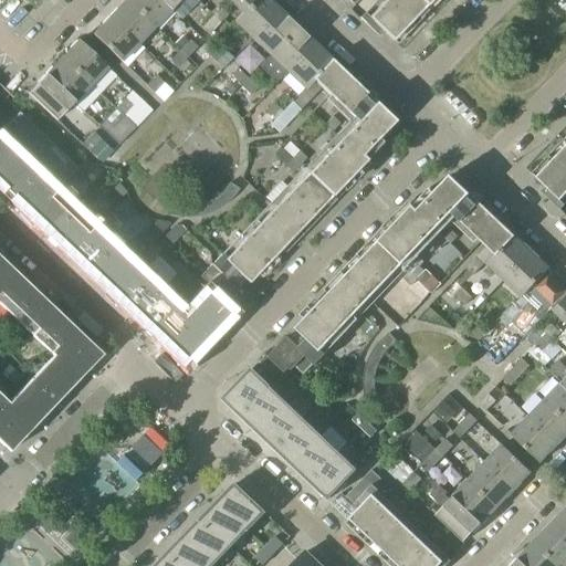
[(154,28),(170,10),(160,0),(126,0),(125,1),(154,28)]
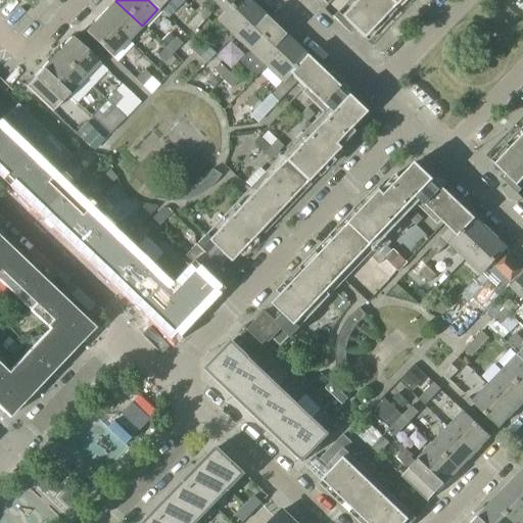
[(165,0),(148,0),(157,9),(165,0)]
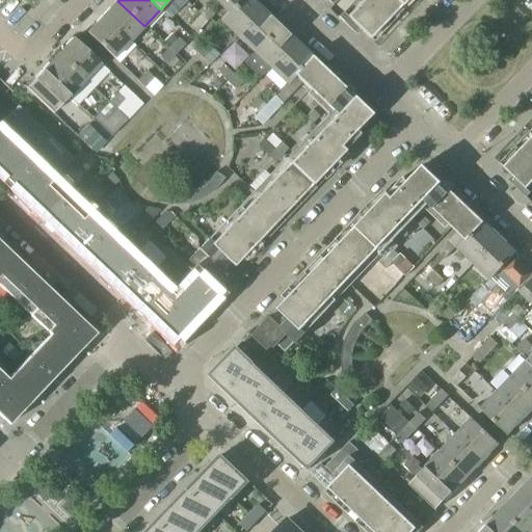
[(213,0),(227,12),(239,0),(213,0)]
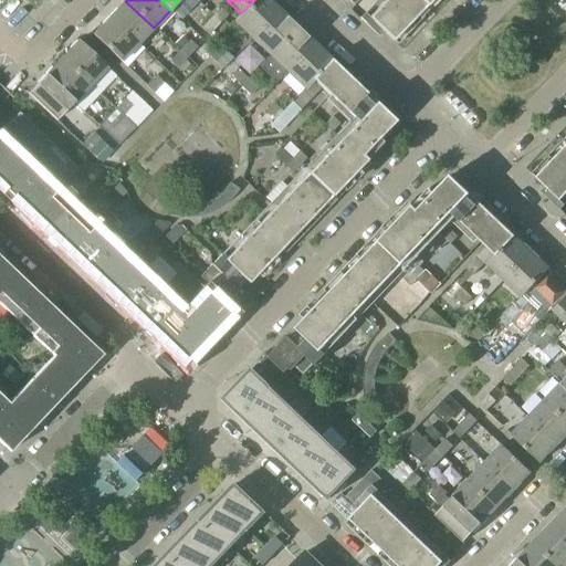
[(233,22),(251,39),(278,11),(265,0),(254,0),(241,13),(233,22)]
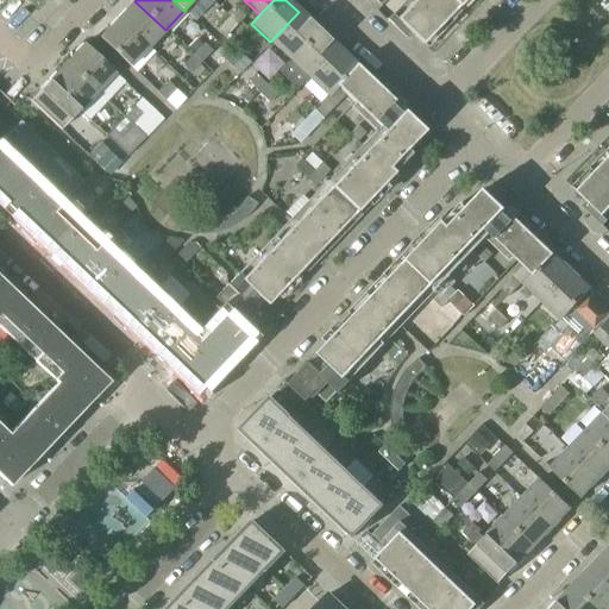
[(413,0),(395,20),(421,45),(464,0),(413,0)]
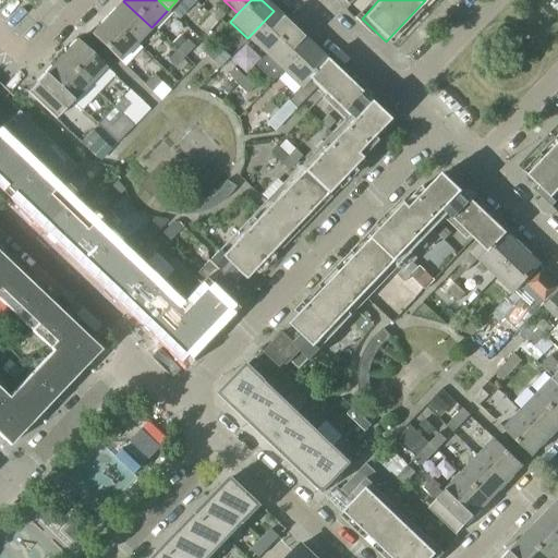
[(135,44),(152,27),(123,1),(108,17),(135,44)]
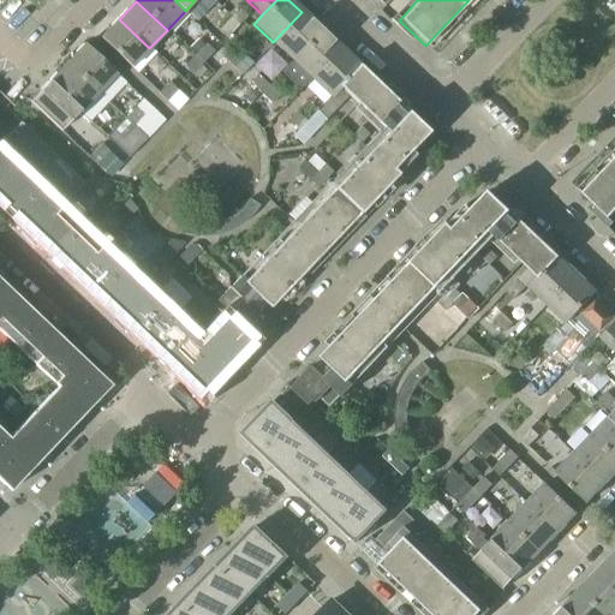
[(228,15),(231,18),(239,25),(246,17),(236,6),(228,15)]
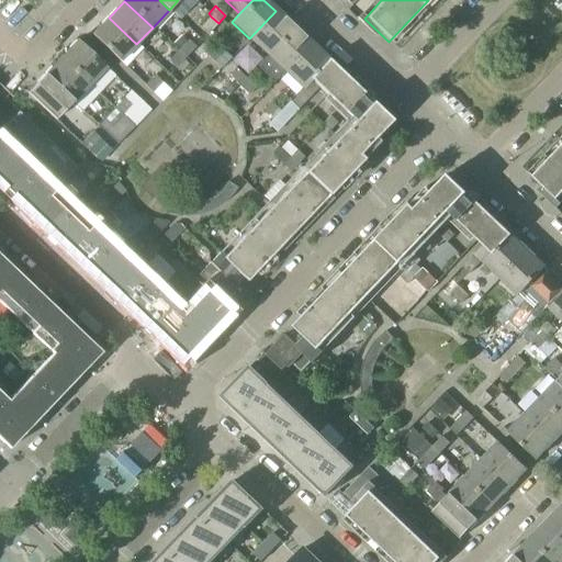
[(249,38),(267,56),(294,29),(276,11),(249,38)]
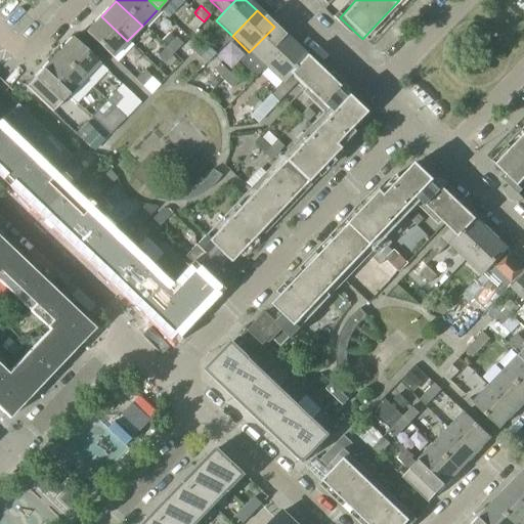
[(204,22),(197,15),(186,26),(193,33),(204,22)]
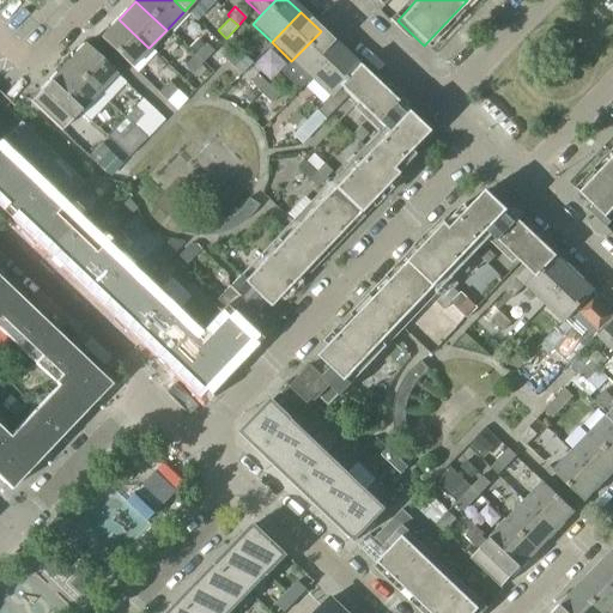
[(155,54),(149,48),(119,19),(99,40),(137,74),(155,54)]
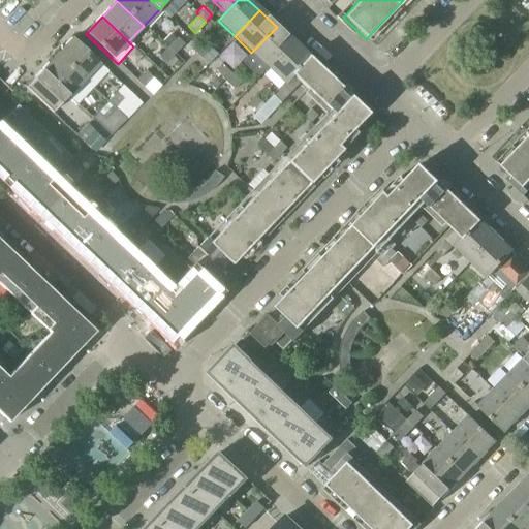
[(251,53),(266,67),(291,41),(277,27),(251,53)]
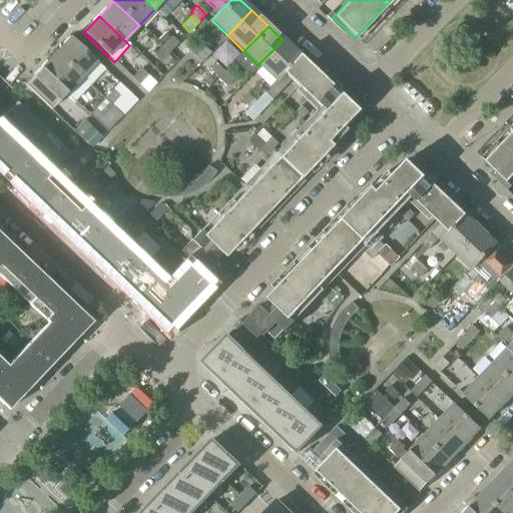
[(70,37),(55,53),(81,77),(96,62),(70,37)]
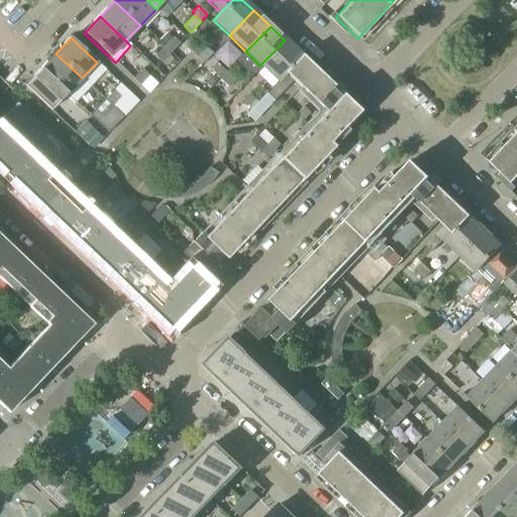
[(172,37),(164,47),(170,54),(179,44),(172,37)]
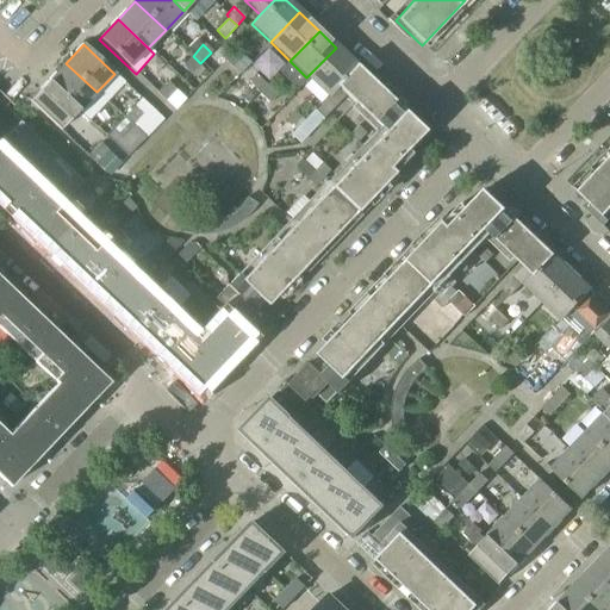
[(306,78),(328,98),(358,68),(336,48),(306,78)]
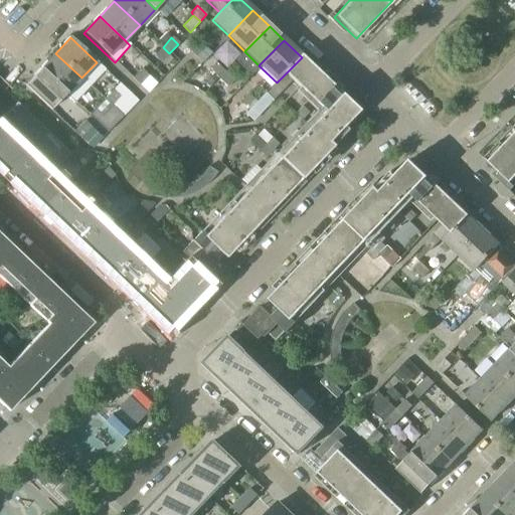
[(185,47),(195,56),(201,49),(192,41),(185,47)]
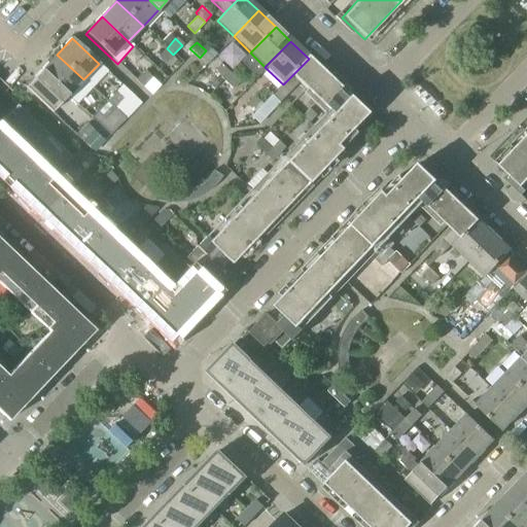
[(173,55),(167,48),(157,58),(165,64),(173,55)]
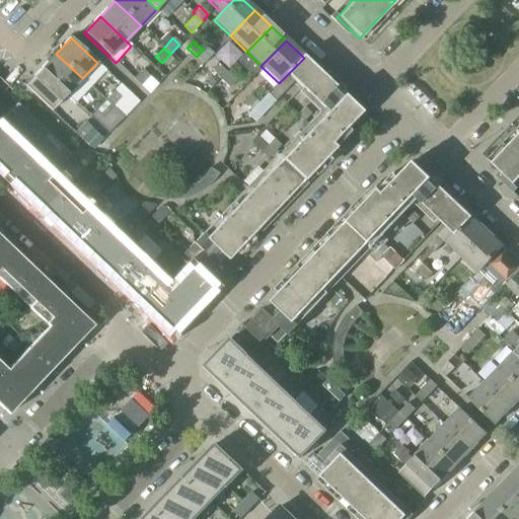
[(56,54),(41,70),(67,94),(82,78),(56,54)]
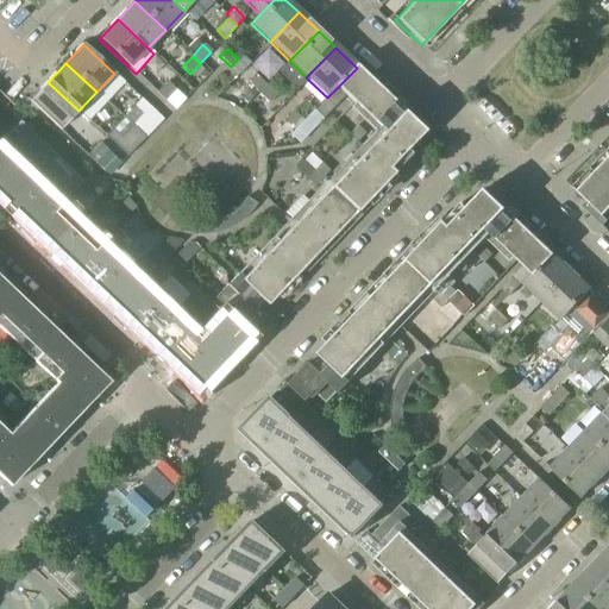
[(357,68),(327,98),(314,112),(322,119),(344,95),(374,123),(382,131),(240,280),(236,275),(231,281),(227,286),(226,284),(225,286),(226,287),(214,299),(220,303),(217,307),(223,314),(198,339),(57,207),(82,182),(19,121),(0,142),(0,201),(194,387),(195,388),(194,388),(199,391),(202,388),(202,387),(248,339),(248,338),(246,337),(251,332),(264,318),(256,311),(263,303),(267,306),(315,255),(410,155),(405,150),(422,131),(402,112),(403,108),(403,105),(402,101),(397,98),(393,102),(357,68)]
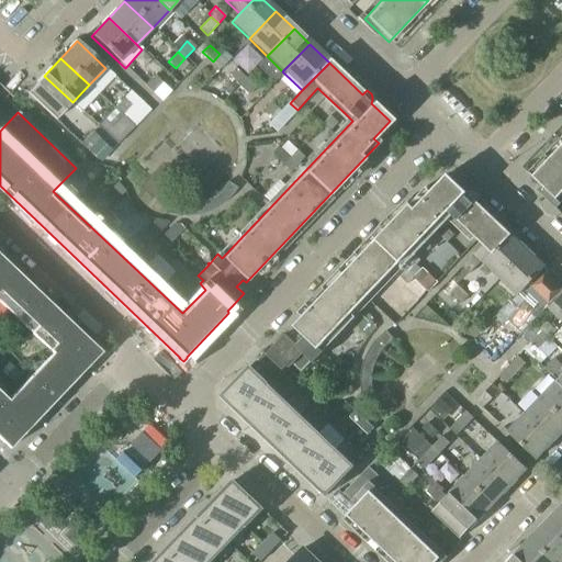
[(228,76),(238,86),(245,79),(235,69),(228,76)]
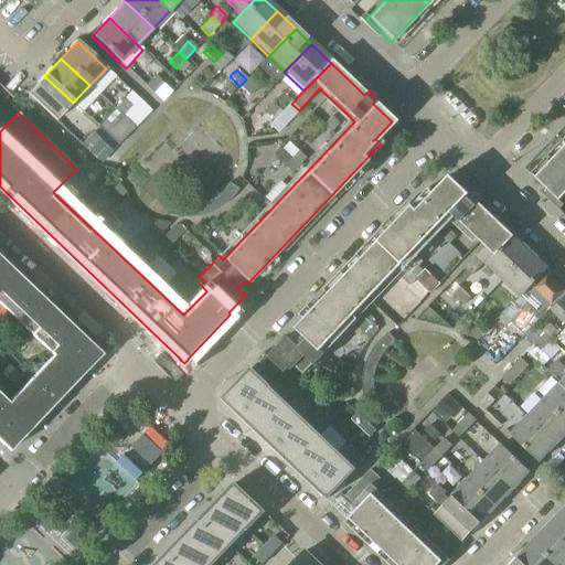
[(73,103),(44,76),(27,94),(54,121),(73,103)]
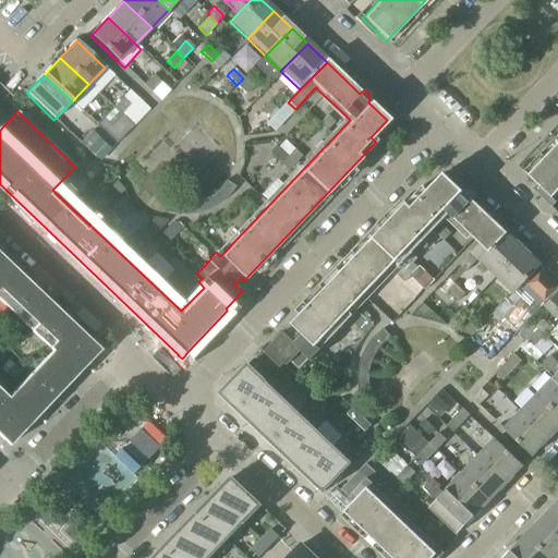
[(143,85),(150,93),(160,82),(154,75),(143,85)]
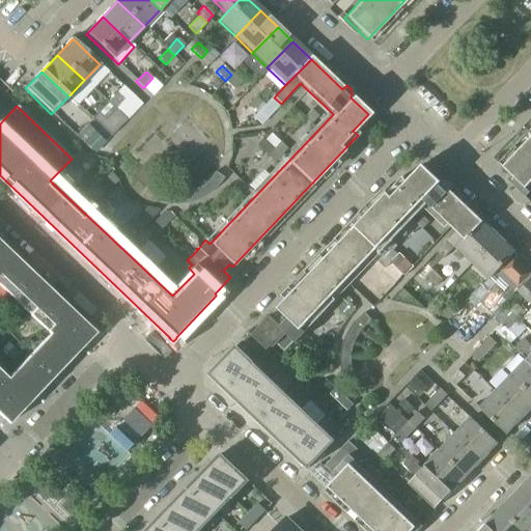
[(231,75),(225,81),(234,90),(241,83),(231,75)]
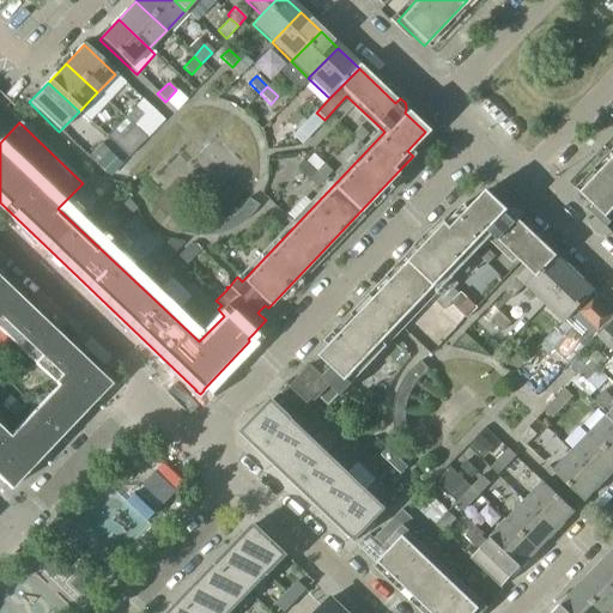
[(134,108),(125,119),(132,127),(141,116),(134,108)]
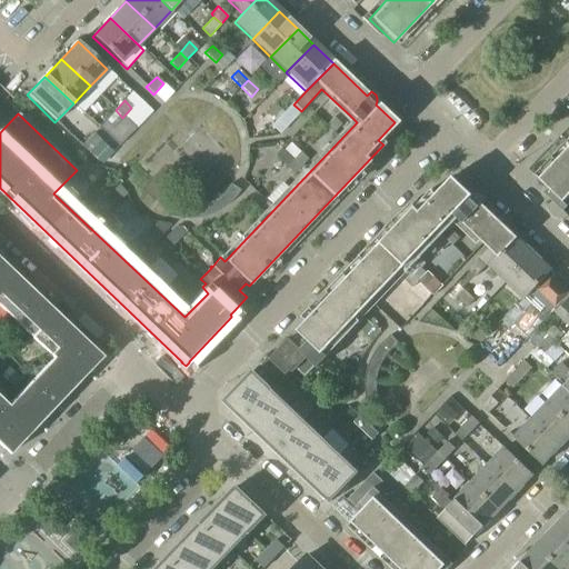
[(271,128),(278,135),(279,136),(301,111),(293,105),(292,103),(282,112),(273,105),(267,111),(277,121),(271,128)]
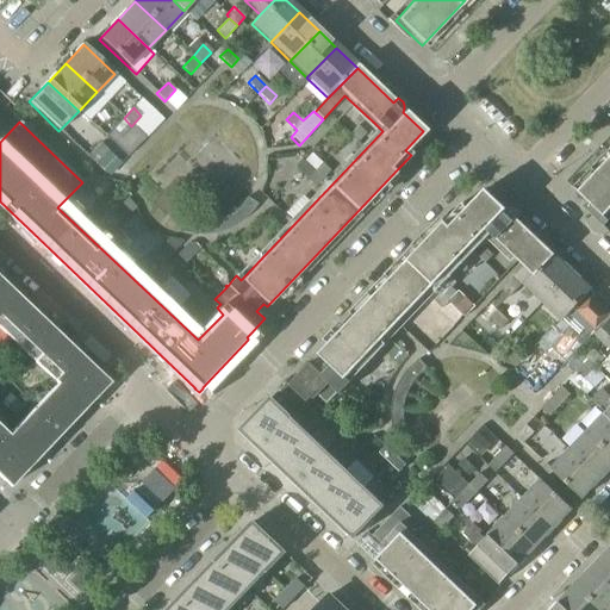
[(131,126),(124,118),(112,129),(120,137),(131,126)]
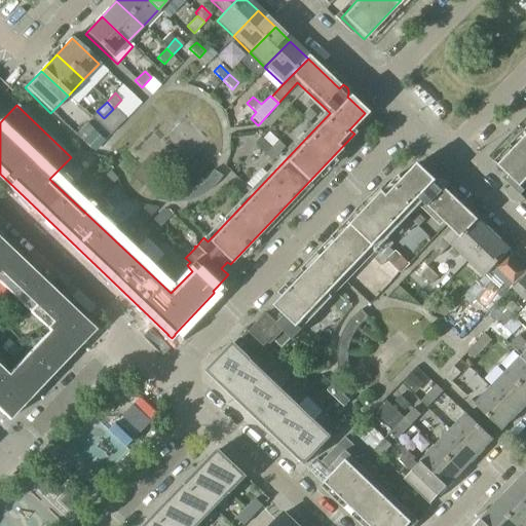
[(307,109),(301,116),(308,122),(314,116),(307,109)]
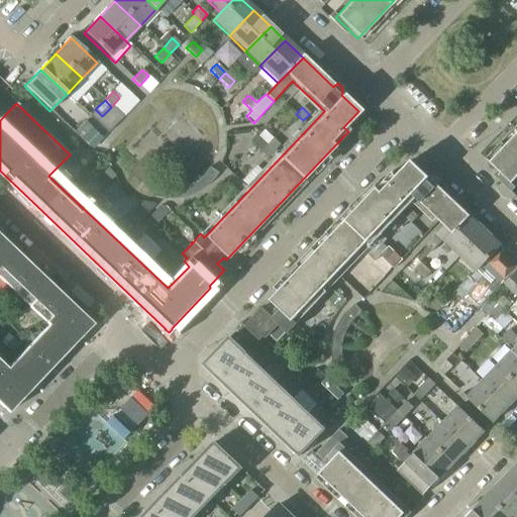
[(80,139),(91,128),(84,121),(74,132),(80,139)]
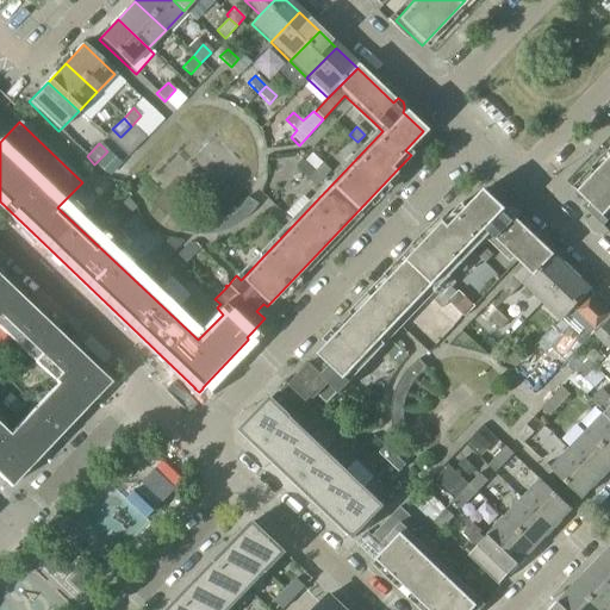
[(609,157),(577,192),(587,201),(582,207),(598,223),(609,210),(609,157)]
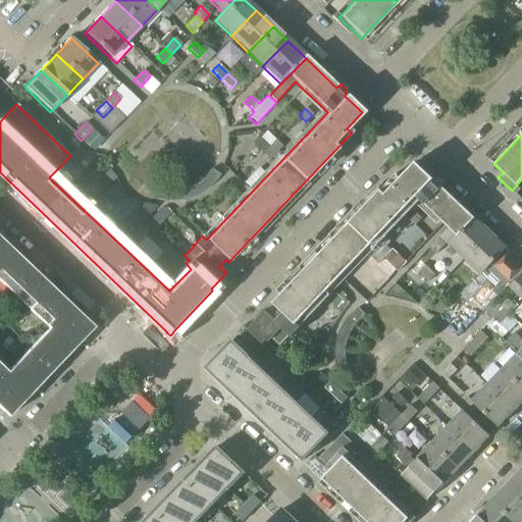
[(275,140),(268,147),(275,153),(281,147),(275,140)]
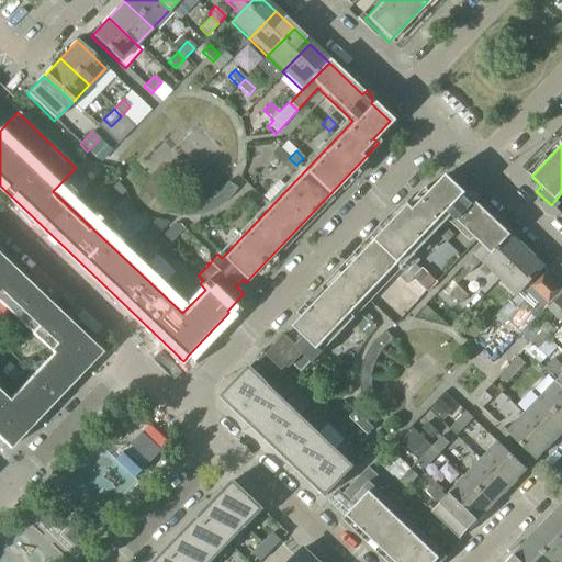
[(296,165),(289,158),(282,166),(290,172),(296,165)]
